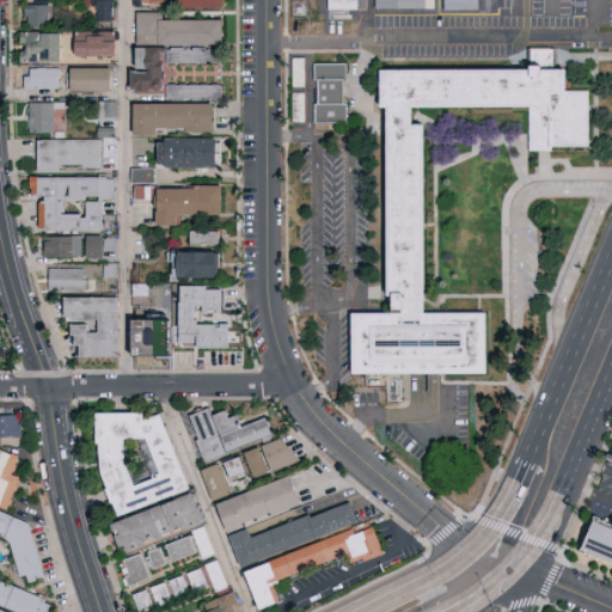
[(112,0),(112,22),(92,22),(92,0),(112,0)]
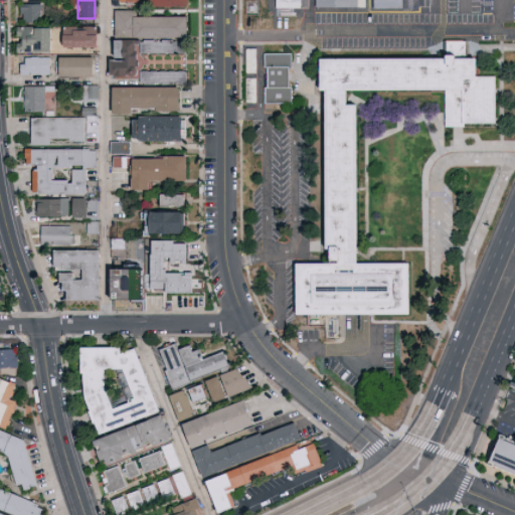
[(301,0),(301,9),(277,9),(277,0),(301,0)]
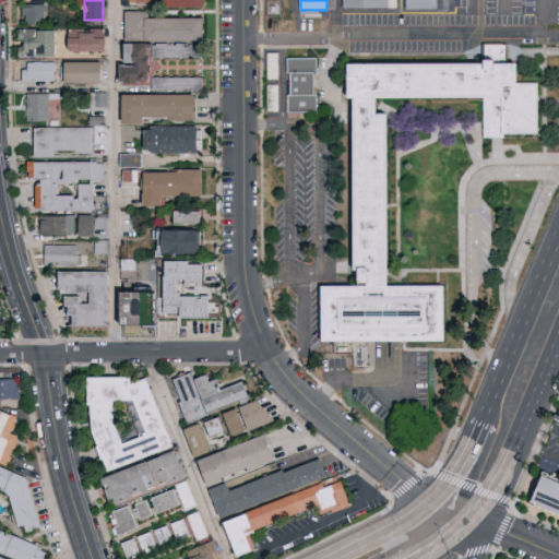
[(342,9),(342,0),(395,0),(395,9),(342,9)]
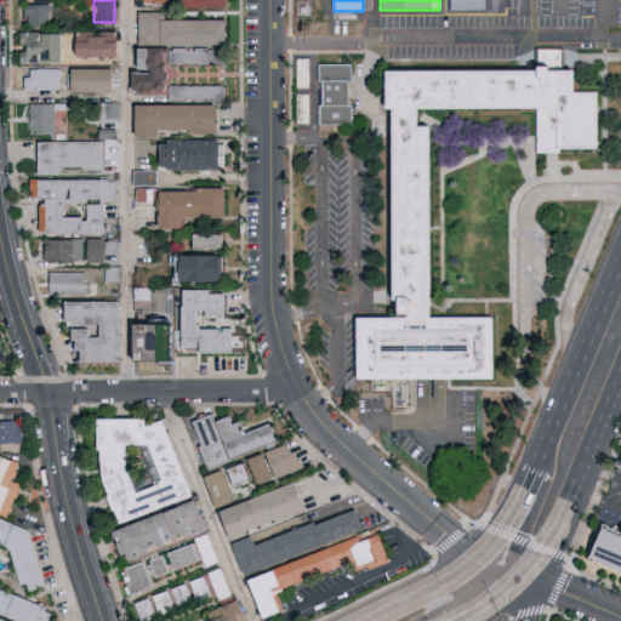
[(484,0),(484,11),(448,11),(448,0),(484,0)]
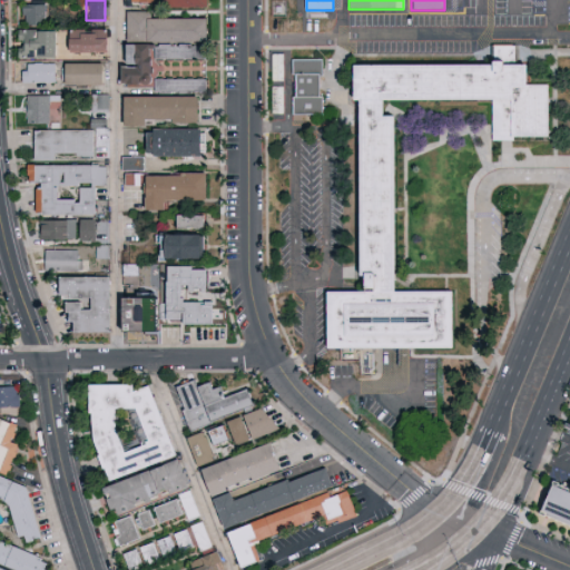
[(23,25),(23,3),(46,3),(46,25),(23,25)]
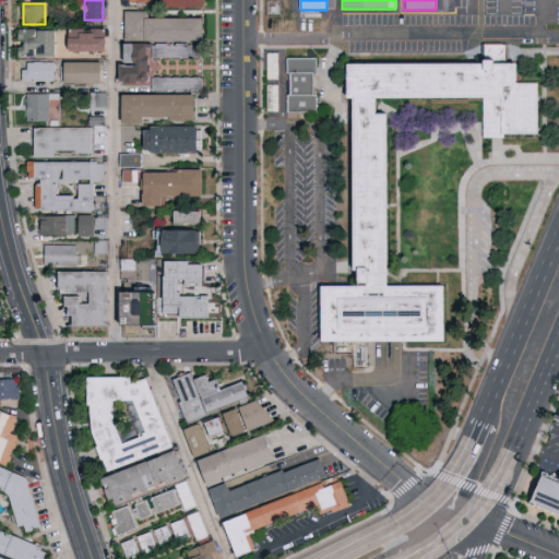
[(149,19),(203,19),(203,40),(125,40),(125,12),(149,12),(149,19)]
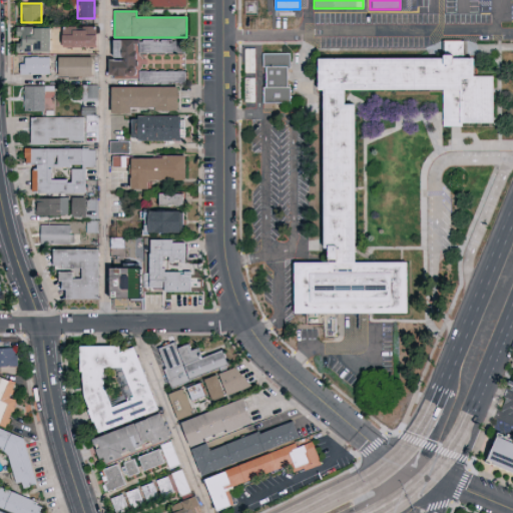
[(18,52),(18,28),(50,28),(50,52),(18,52)]
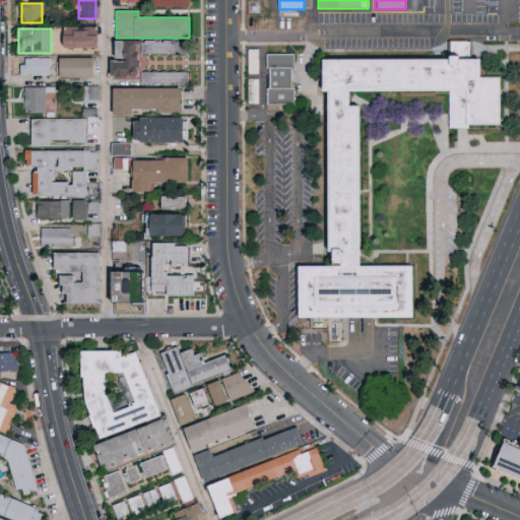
[(100,48),(64,48),(64,28),(100,28),(100,48)]
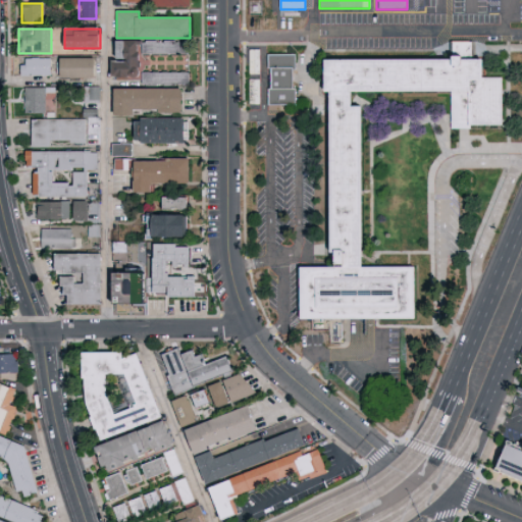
[(140,54),(140,80),(113,79),(113,41),(187,42),(187,55),(140,54)]
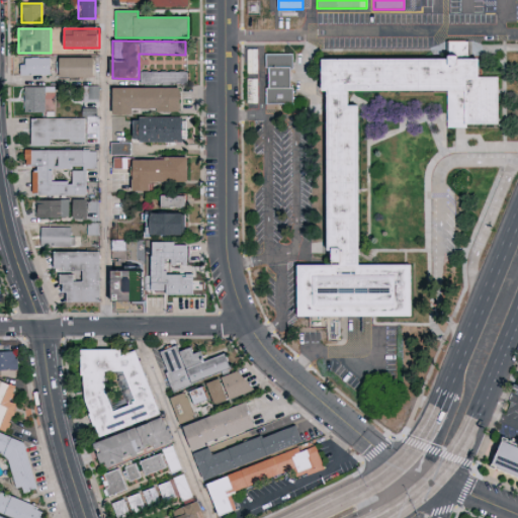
[(322,60),(448,59),(448,41),(468,41),(468,59),(479,59),(479,77),(498,77),(499,124),(448,125),(448,90),(350,91),(350,104),(358,104),(360,265),(411,265),(412,316),(298,317),(297,265),(329,265),(327,91),(323,91),(322,60)]
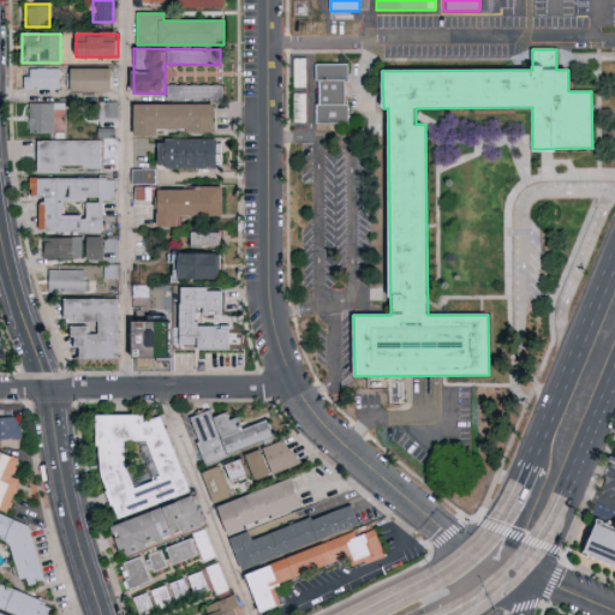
[(305,59),(305,75),(296,75),(296,59),(305,59)]
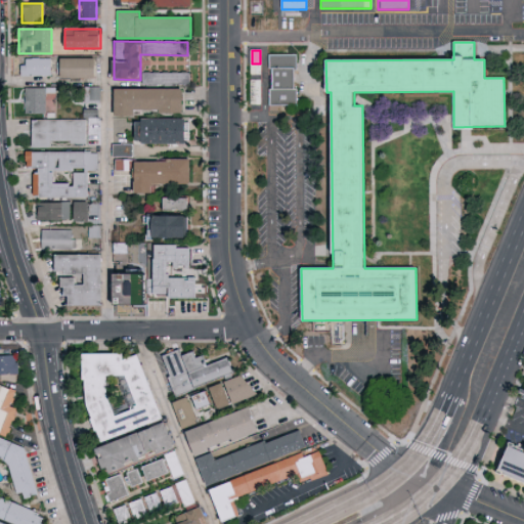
[(298,105),(269,105),(269,54),(298,54),(298,105)]
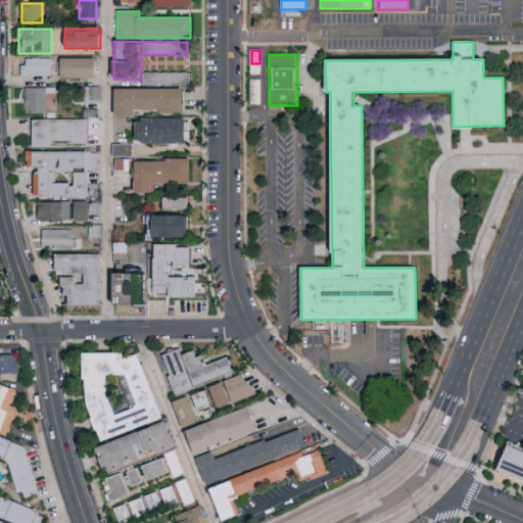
[(51,76),(21,76),(21,58),(51,58),(51,76)]
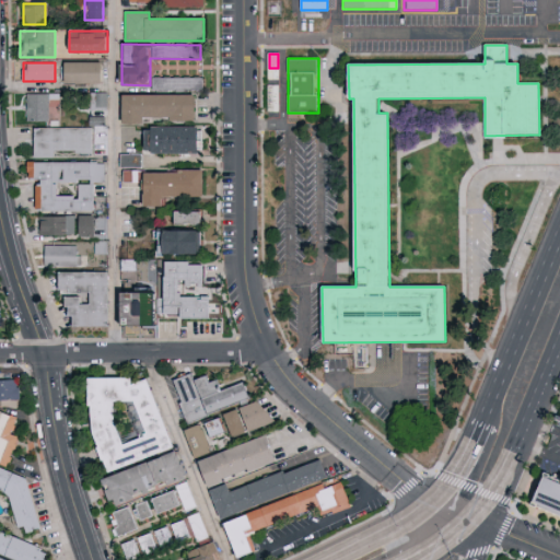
[(101,62),(101,83),(63,83),(63,62),(101,62)]
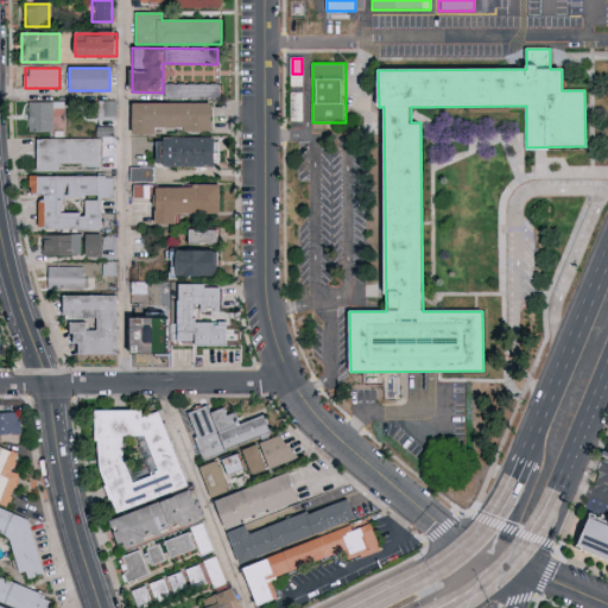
[(220,97),(165,97),(165,84),(220,84),(220,97)]
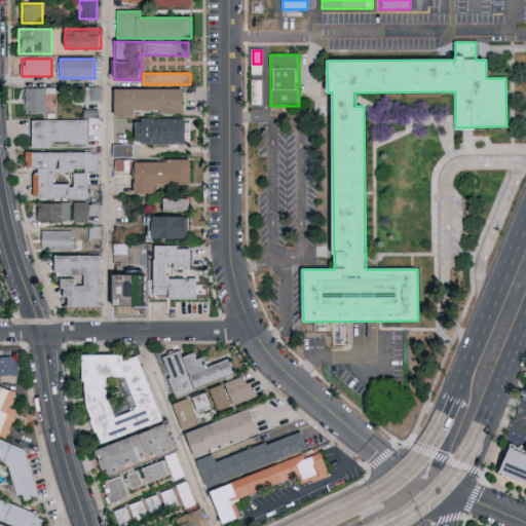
[(101,86),(101,102),(85,102),(85,86),(101,86)]
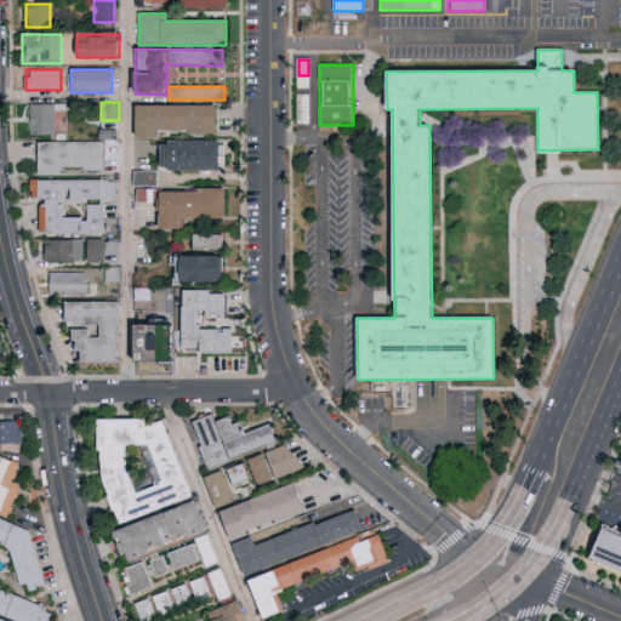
[(29,135),(29,103),(53,103),(53,135),(29,135)]
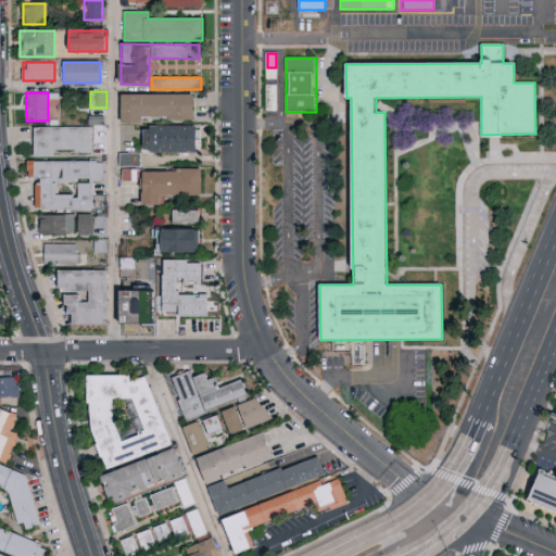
[(193,95),(193,122),(121,122),(121,95),(193,95)]
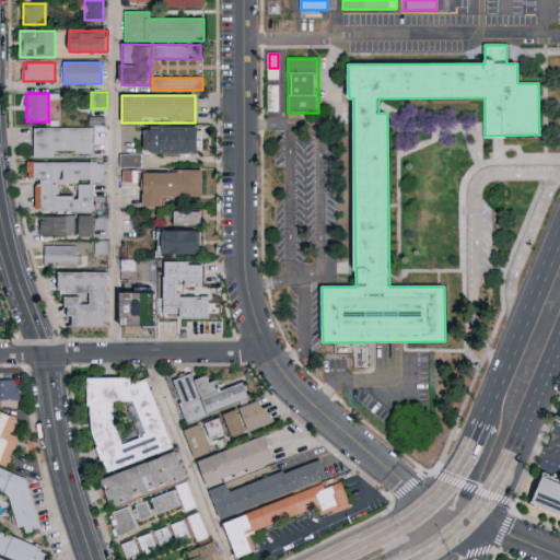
[(201,127),(201,154),(144,154),(144,127),(201,127)]
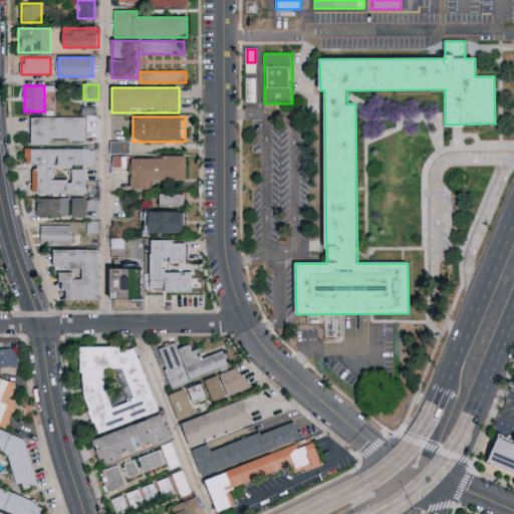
[(31,117),(85,117),(85,141),(50,141),(50,145),(31,145),(31,117)]
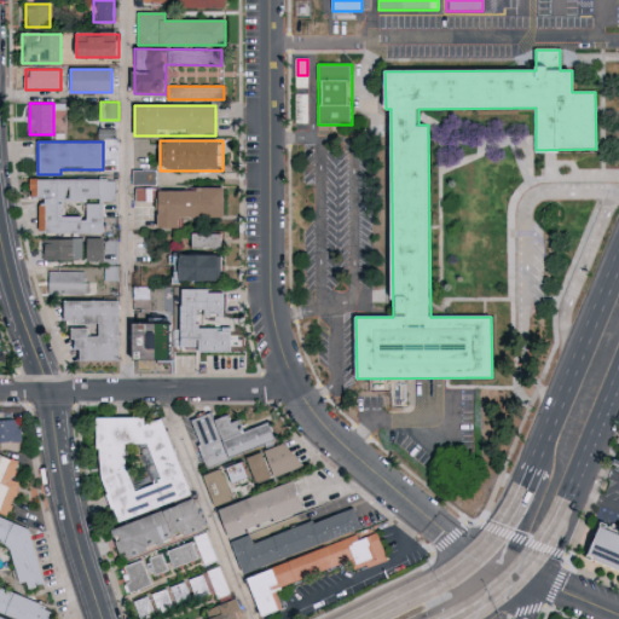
[(157,171),(157,185),(132,185),(132,171),(157,171)]
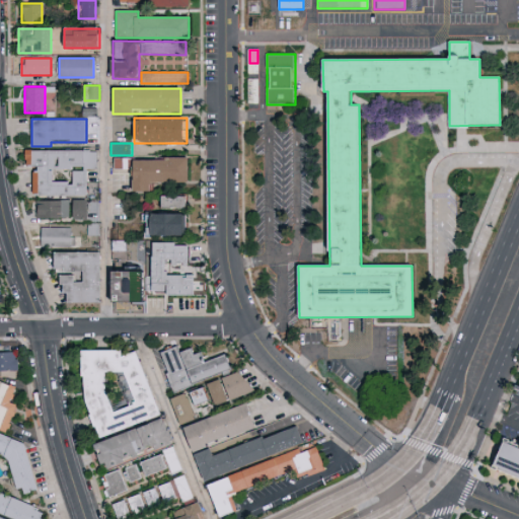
[(33,166),(25,166),(25,151),(97,150),(97,169),(87,169),(87,196),(34,196),(33,166)]
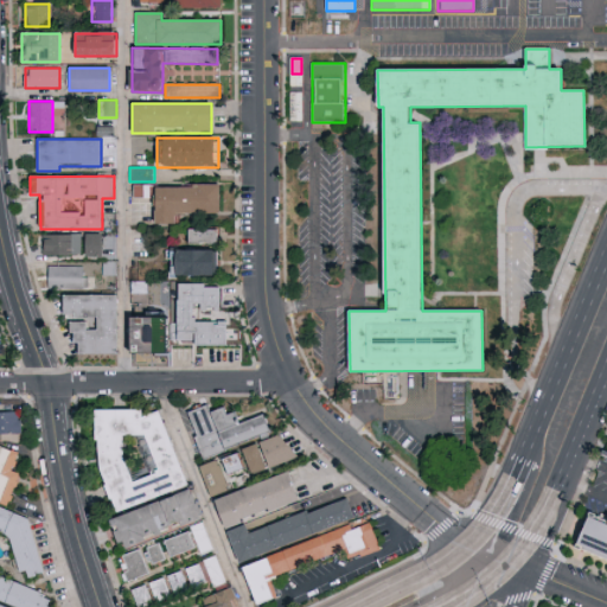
[(177,224),(154,225),(154,185),(219,184),(219,212),(177,213),(177,224)]
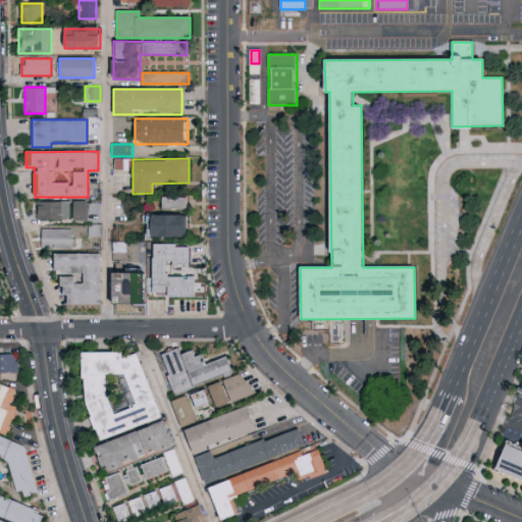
[(162,210),(162,197),(189,197),(189,210),(162,210)]
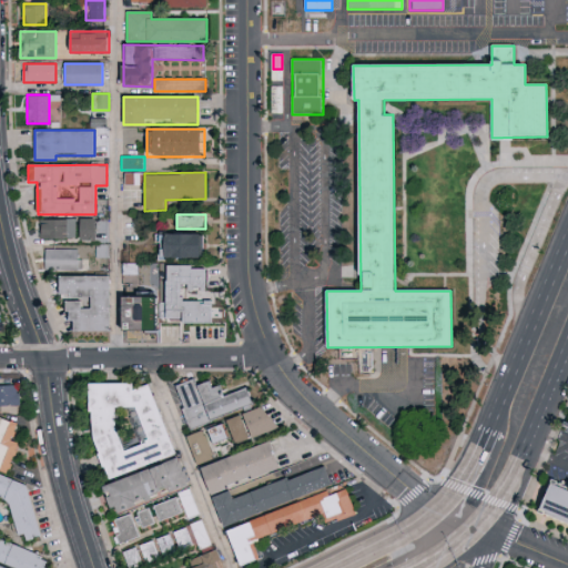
[(75,219),(75,237),(40,237),(40,219),(75,219)]
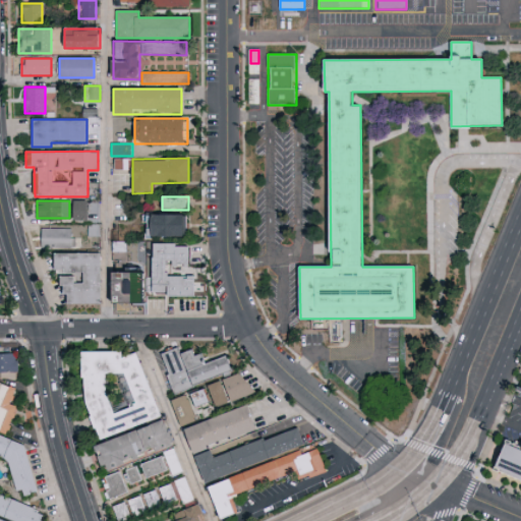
[(88,220),(73,220),(73,200),(88,200),(88,220)]
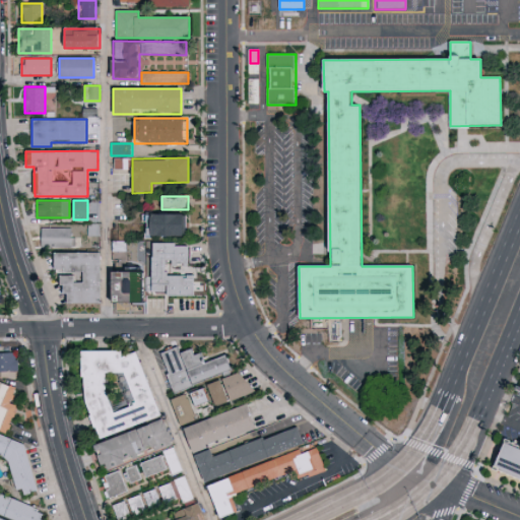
[(146,214),(187,214),(187,236),(146,236),(146,214)]
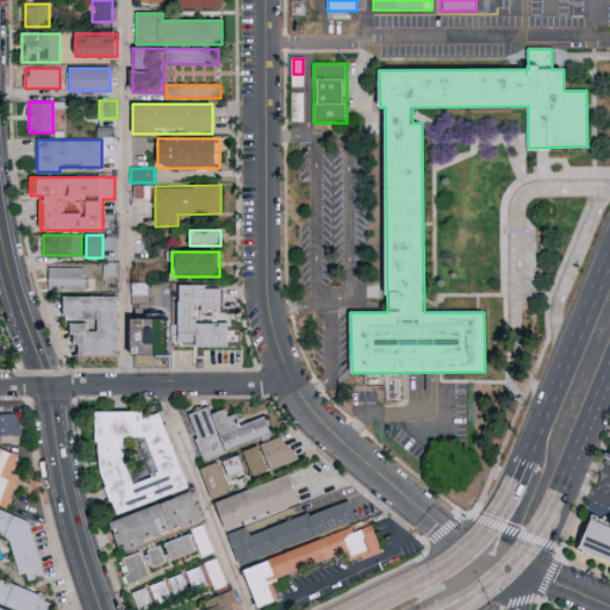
[(105,263),(105,274),(116,274),(116,262),(105,263)]
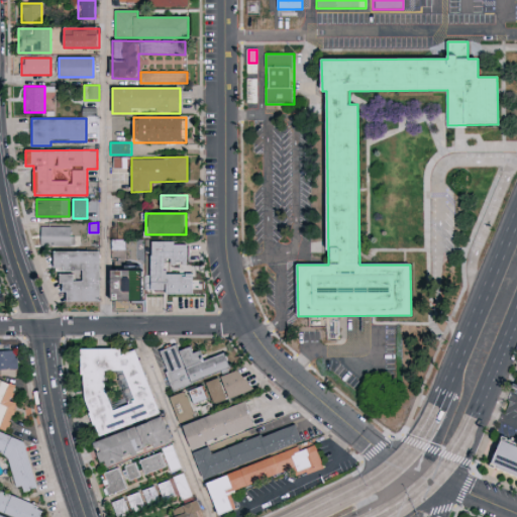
[(78,246),(41,246),(41,227),(73,227),(73,235),(78,235),(78,246)]
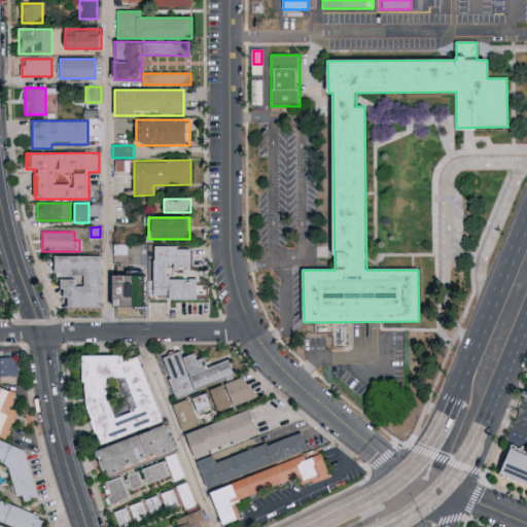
[(113,245),(152,245),(152,309),(115,308),(113,308),(113,245)]
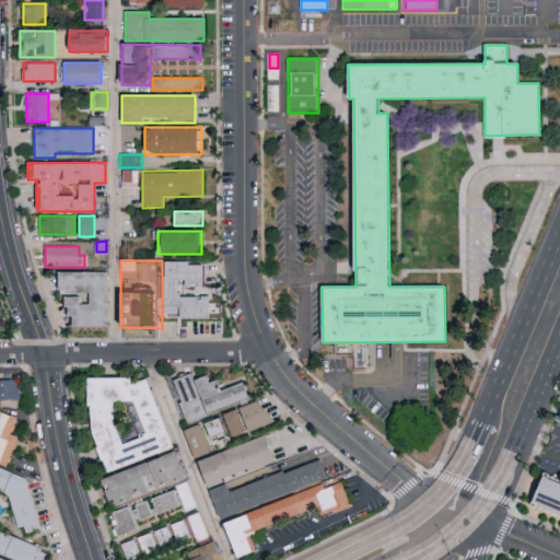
[(201,261),(201,286),(181,286),(181,296),(210,296),(210,318),(163,318),(163,261),(201,261)]
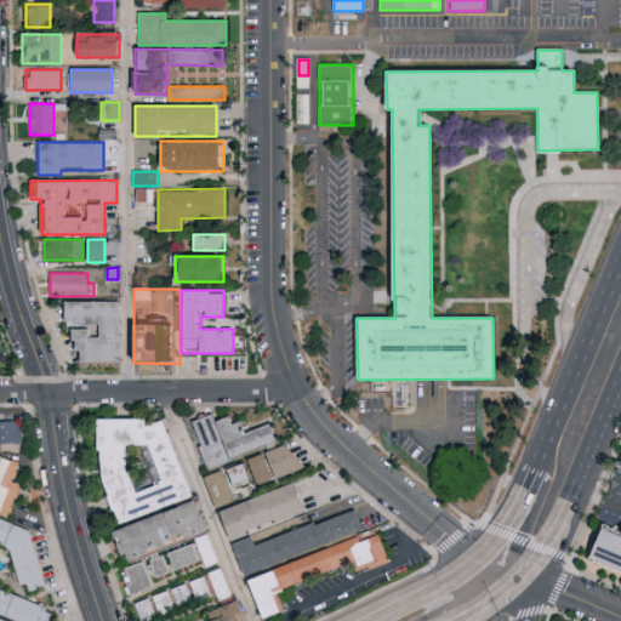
[(121,363),(75,363),(75,326),(66,326),(66,301),(121,301),(121,363)]
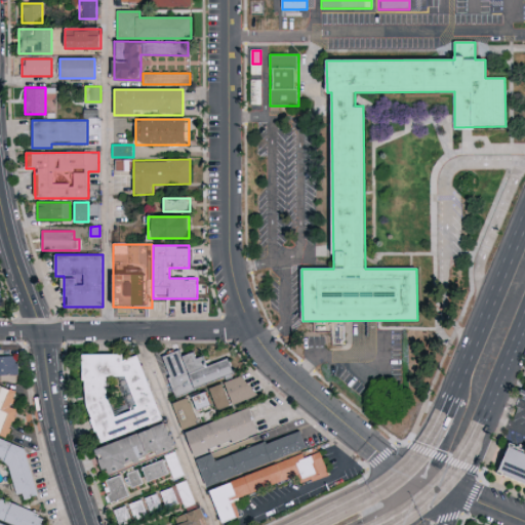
[(161,356),(179,351),(183,358),(203,352),(206,364),(229,358),(235,376),(173,395),(161,356)]
